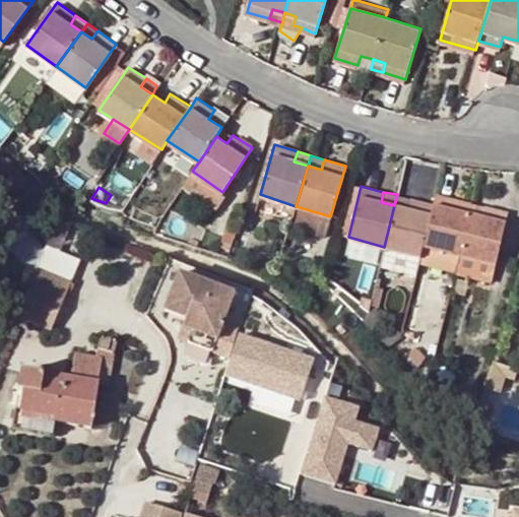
[(408,208),(409,197),(397,194),(394,205),(408,208)]
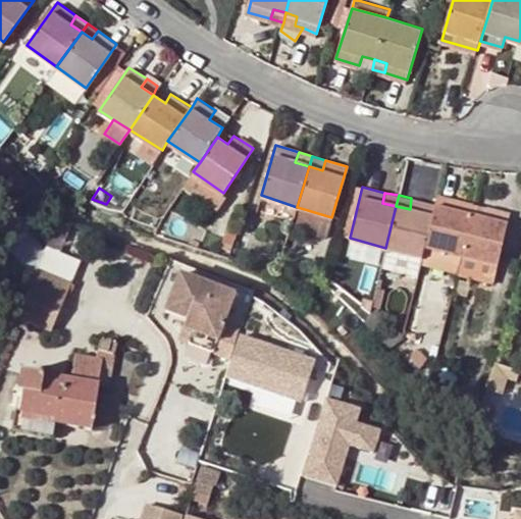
[(461,254),(470,214),(458,211),(459,200),(438,195),(435,204),(424,246),(457,253),(461,254)]
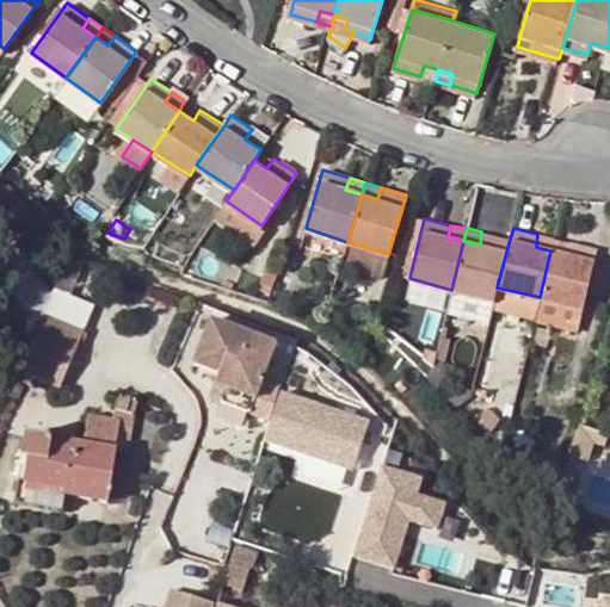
[(470,293),(494,299),(497,287),(510,239),(481,231),(480,245),(463,241),(451,290),(470,293)]
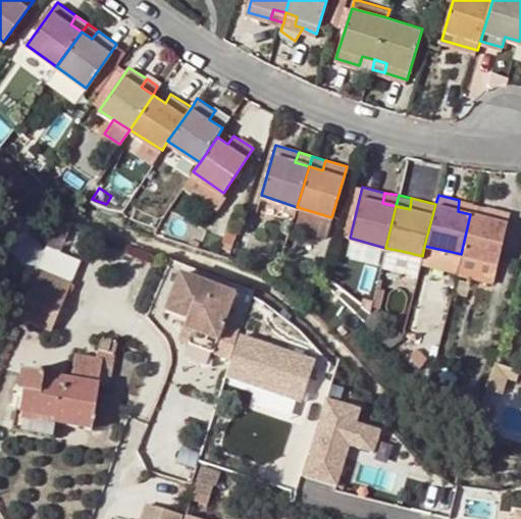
[(470,213),(472,207),(473,203),(459,200),(458,211),(470,214),(470,213)]
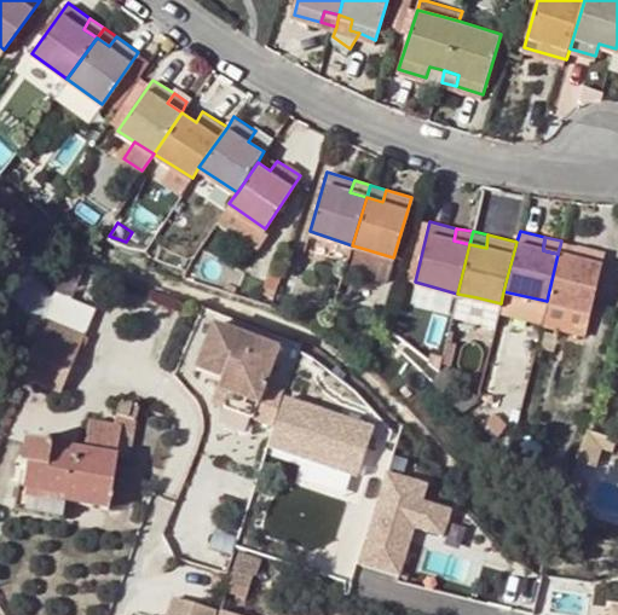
[(570,247),(560,245),(558,253),(558,254),(575,257),(579,244),(571,242),(570,247)]
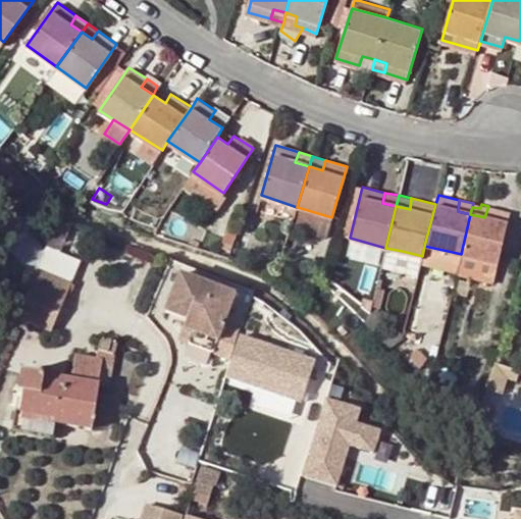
[(484,217),(470,214),(461,254),(463,254),(498,262),(510,211),(488,206),(484,217)]
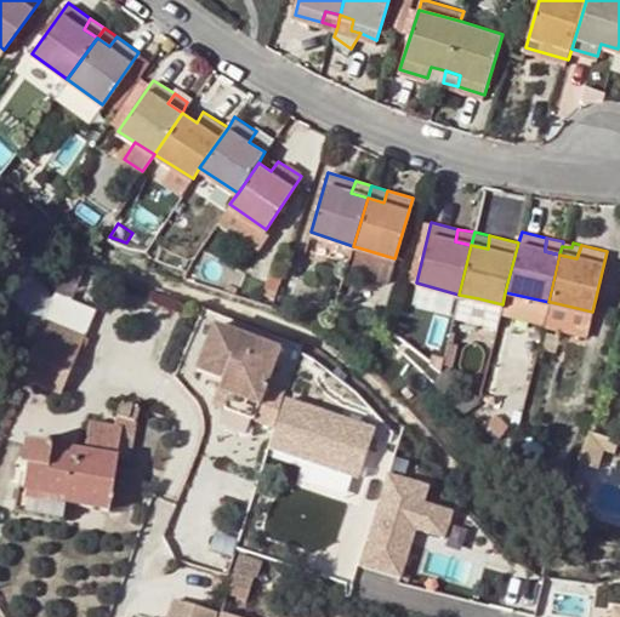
[(394,258),(358,247),(352,267),(390,276),(394,258)]
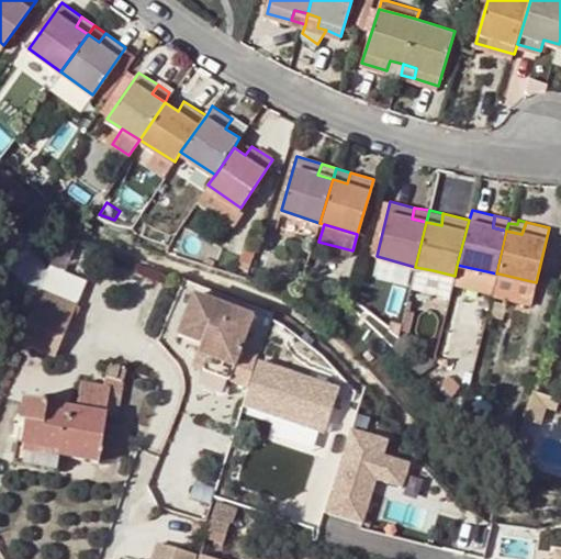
[(34,300),(47,267),(31,247),(18,257),(17,256),(2,265),(29,300),(33,303),(34,300)]
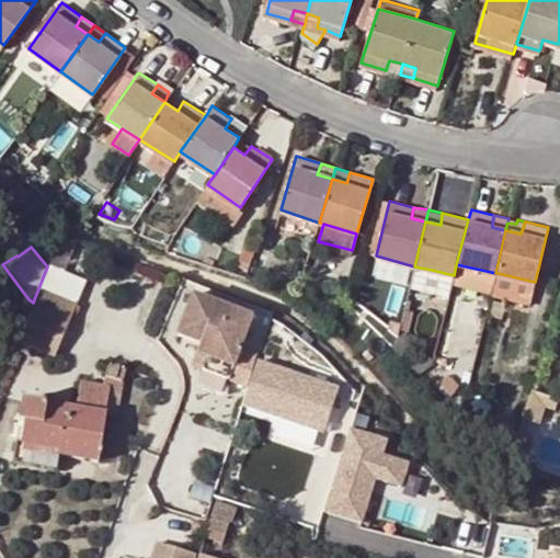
[(83,273),(50,260),(47,266),(34,299),(70,315),(77,299),(73,298),(83,273)]
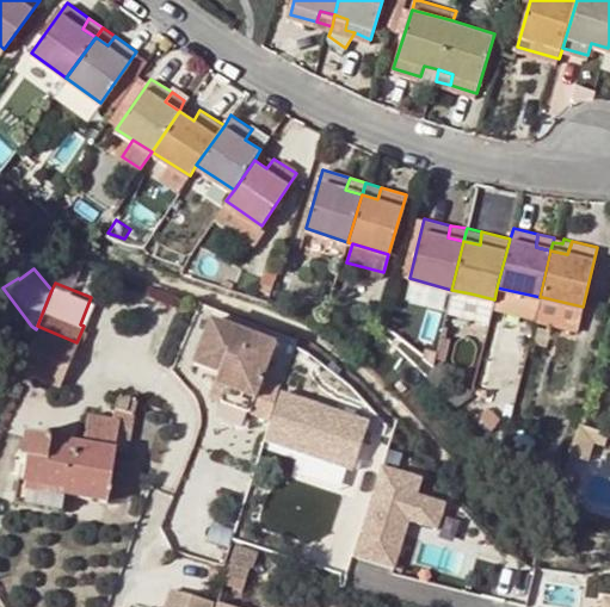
[(0,350),(31,326),(2,287),(0,290),(0,350)]
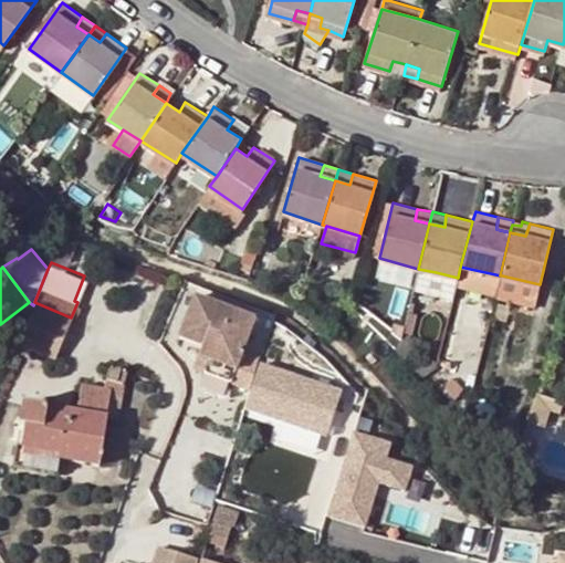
[(491,291),(495,274),(460,267),(458,278),(457,283),(491,291)]
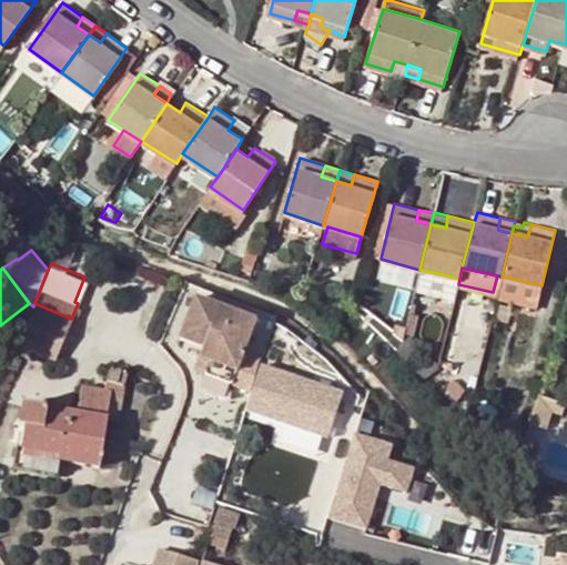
[(434,291),(437,273),(419,270),(415,286),(434,291)]
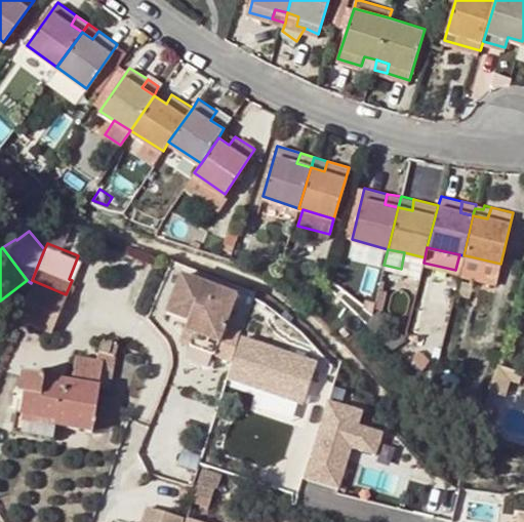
[(500,264),(466,255),(461,272),(497,280),(500,264)]
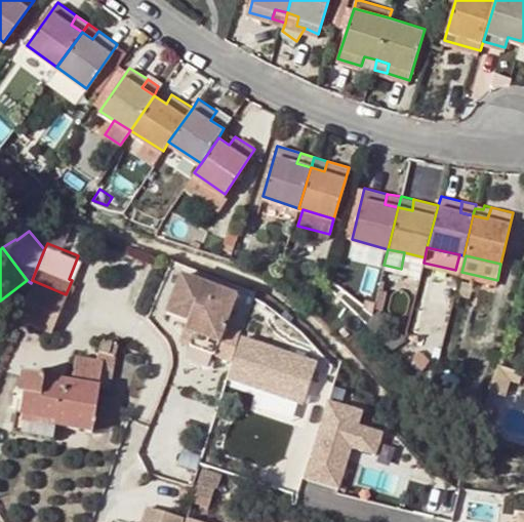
[(237,293),(179,276),(167,315),(190,322),(187,330),(196,333),(220,342),(217,353),(233,358),(239,337),(241,331),(227,327),(237,293)]
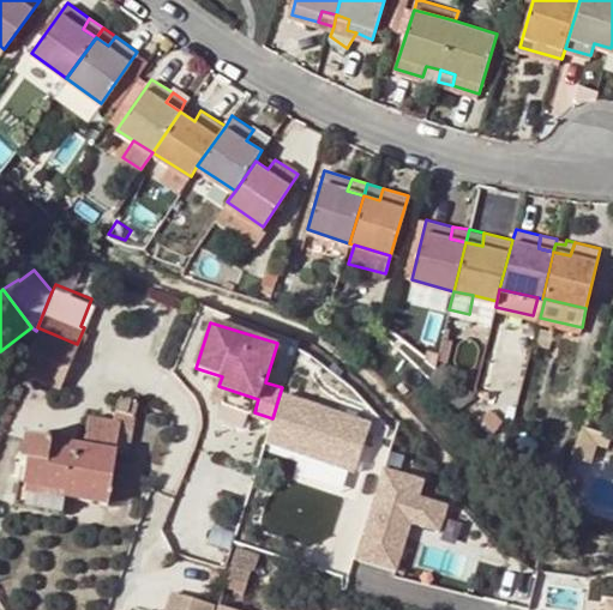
[(36,331),(20,369),(61,386),(77,344),(37,327),(36,331)]
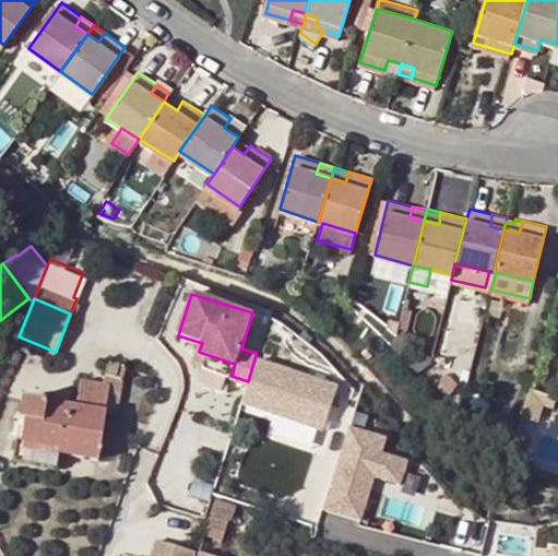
[(415,336),(400,326),(394,345),(402,351),(404,354),(408,361),(416,369),(431,358),(415,336)]
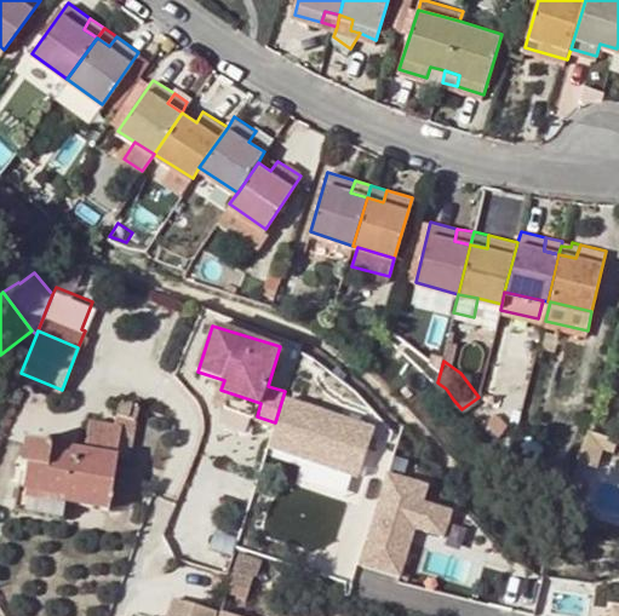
[(261,403),(231,393),(228,408),(257,416),(261,403)]
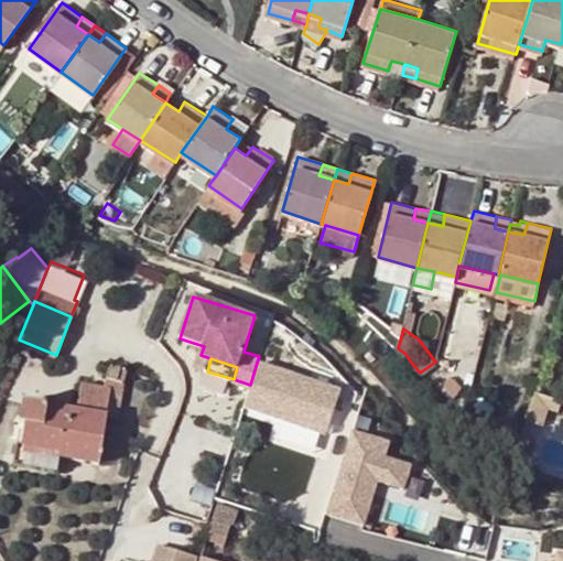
[(326,432),(339,388),(257,363),(250,385),(244,408),(326,432)]
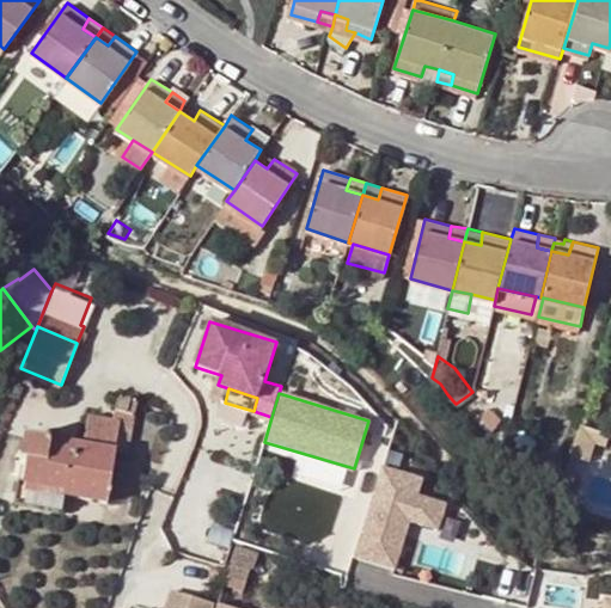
[(115,409),(135,411),(136,407),(135,398),(127,397),(123,397),(118,398),(116,400),(116,404),(115,406),(115,409)]
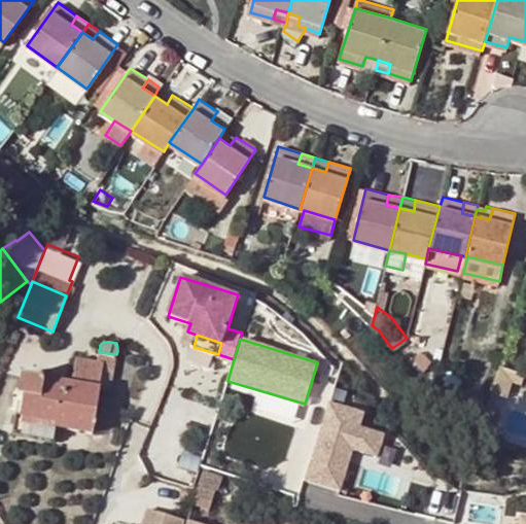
[(104,360),(101,384),(112,386),(116,354),(99,352),(98,359),(104,360)]
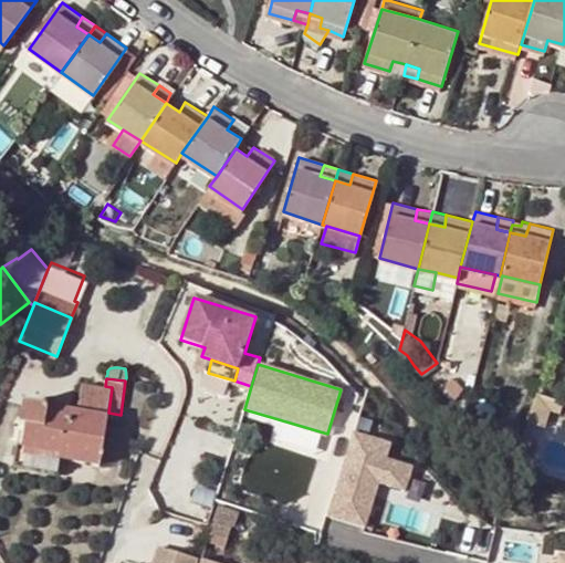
[(101,462),(108,413),(112,387),(105,386),(82,383),(77,409),(23,402),(20,423),(27,424),(23,446),(58,450),(58,457),(101,462)]
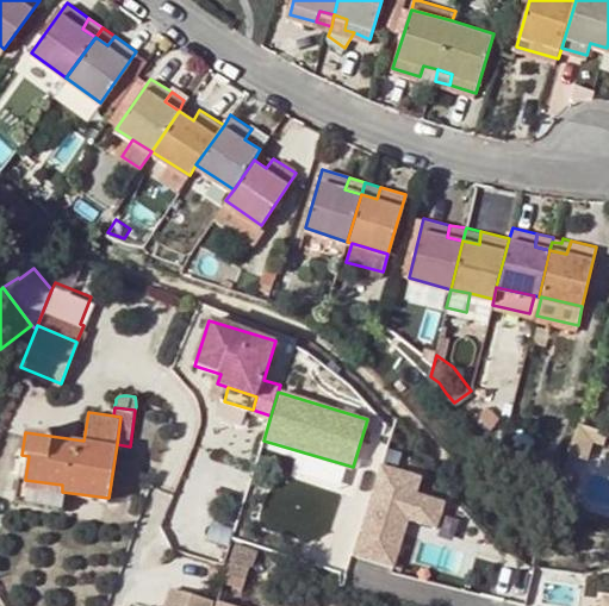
[(607,431),(578,422),(570,453),(586,457),(591,438),(603,442),(607,431)]
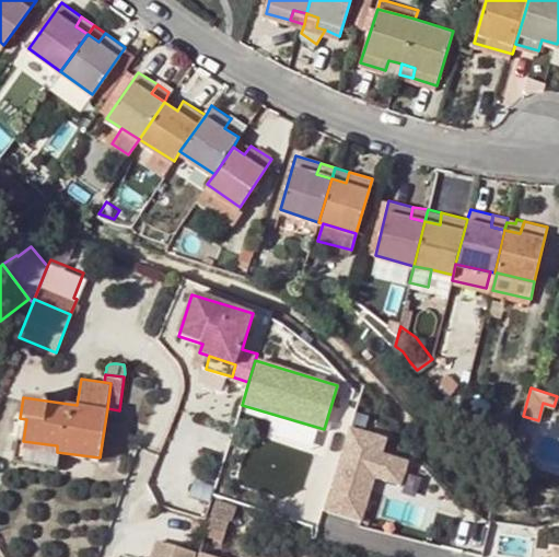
[(387,438),(350,427),(325,509),(361,520),(375,476),(402,485),(408,462),(382,453),(387,438)]
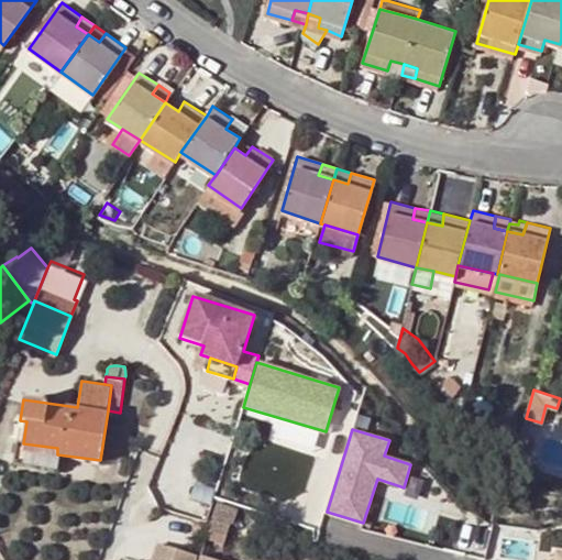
[(57,458),(57,454),(57,448),(23,443),(22,451),(57,458)]
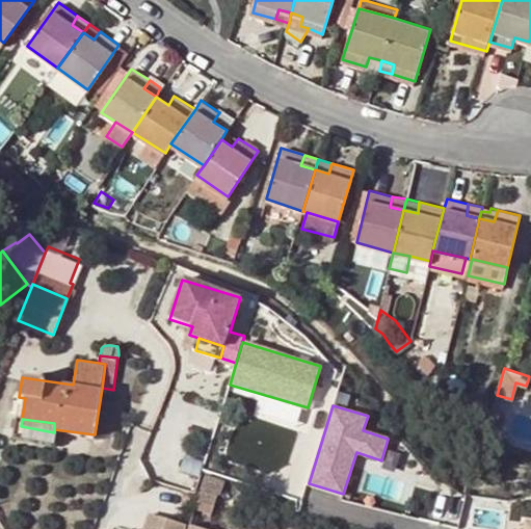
[(201,490),(195,505),(212,510),(218,494),(201,490)]
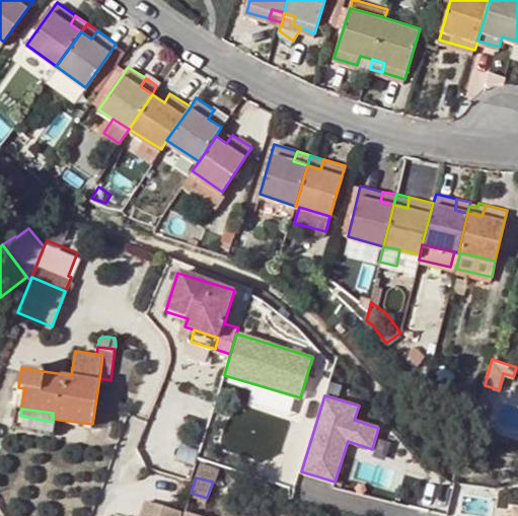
[(180,515),(183,509),(147,498),(141,515),(180,515)]
